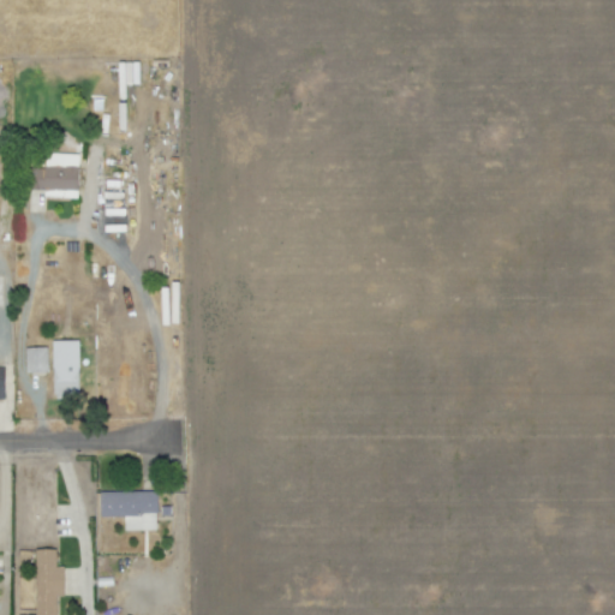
[(137,63),(118,63),(119,84),(138,84),(137,63)]
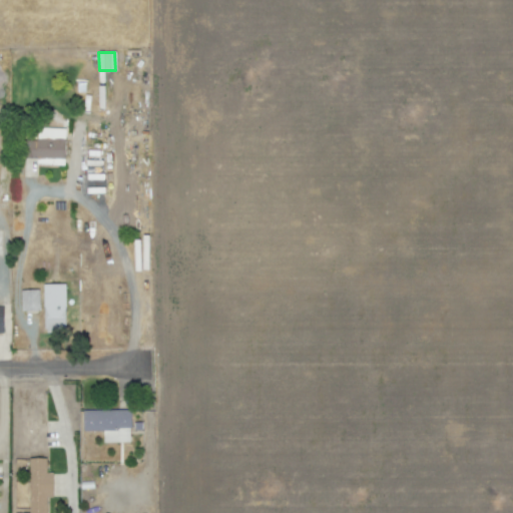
[(24,157),(25,140),(37,141),(37,138),(68,139),(67,160),(24,157)]
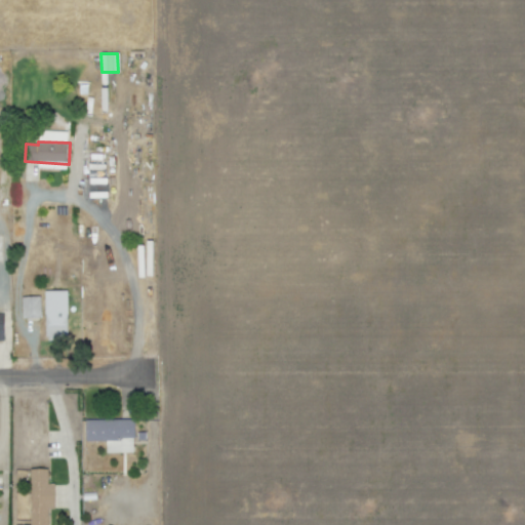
[(24,320),(23,297),(42,297),(43,320),(24,320)]
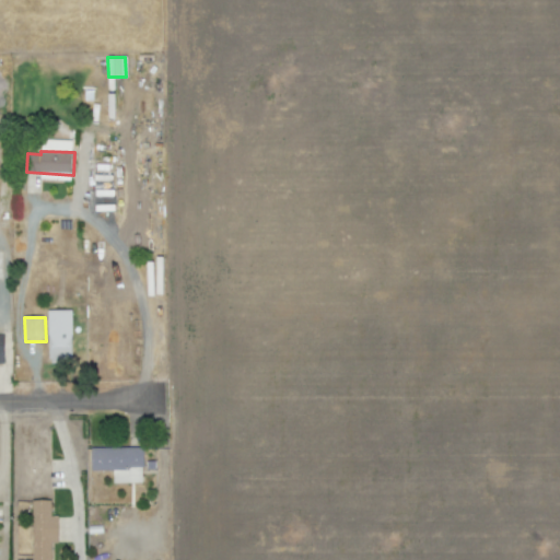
[(49,365),(49,334),(54,334),(54,328),(67,328),(67,335),(73,334),(74,365),(49,365)]
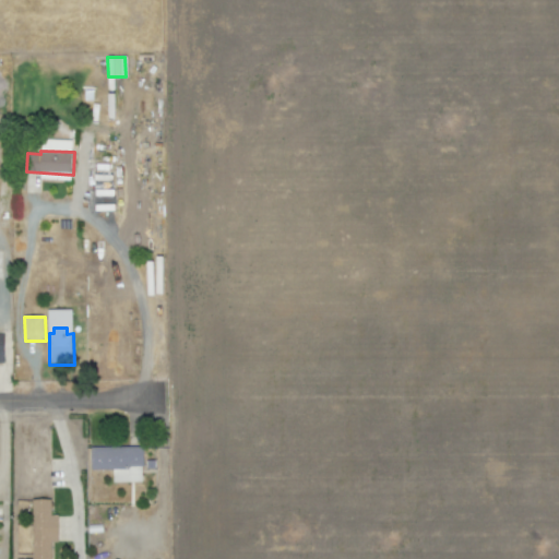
[(93,471),(93,448),(146,449),(146,471),(93,471)]
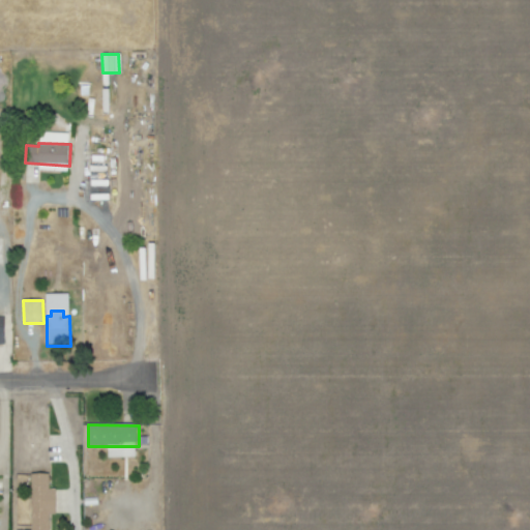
[(26,529),(26,478),(45,479),(45,497),(51,497),(51,524),(42,524),(42,529),(26,529)]
